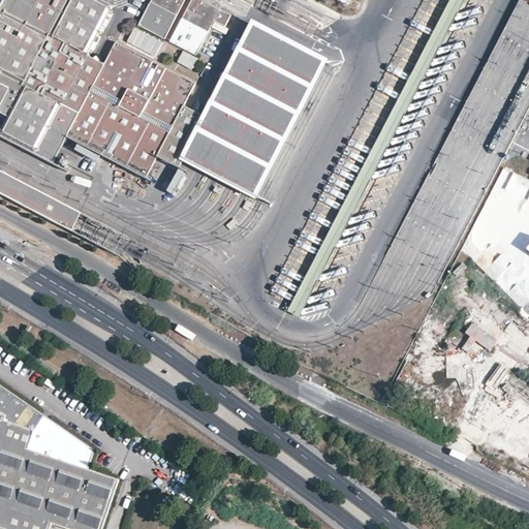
[(0,0),(0,117),(5,120),(0,129),(0,135),(52,163),(66,135),(101,154),(103,150),(113,155),(111,158),(146,177),(157,155),(175,164),(176,161),(199,174),(214,181),(229,189),(244,196),(251,200),(323,62),(247,23),(199,115),(182,104),(194,83),(157,64),(154,71),(149,68),(152,61),(115,42),(104,63),(88,54),(113,6),(100,0),(0,0)]
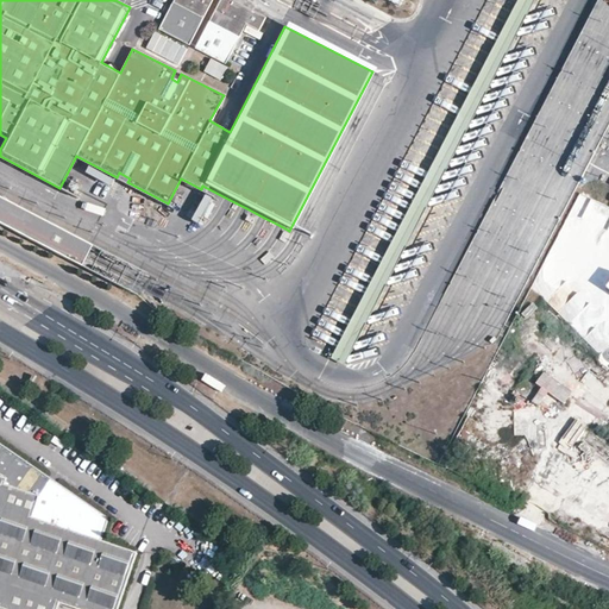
[(174,0),(159,29),(188,44),(211,0),(174,0)]
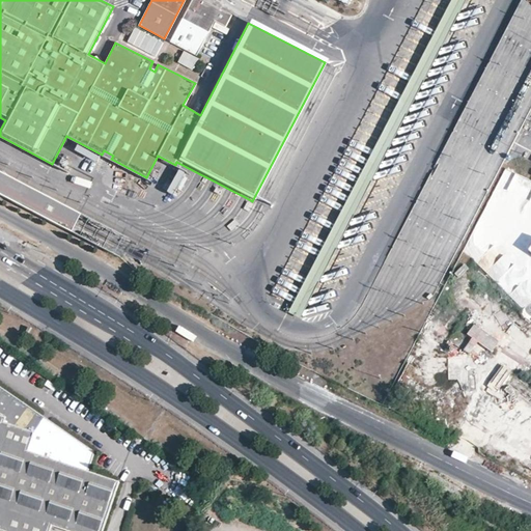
[(231,15),(202,0),(191,0),(170,42),(196,55),(215,21),(225,27),(231,15)]
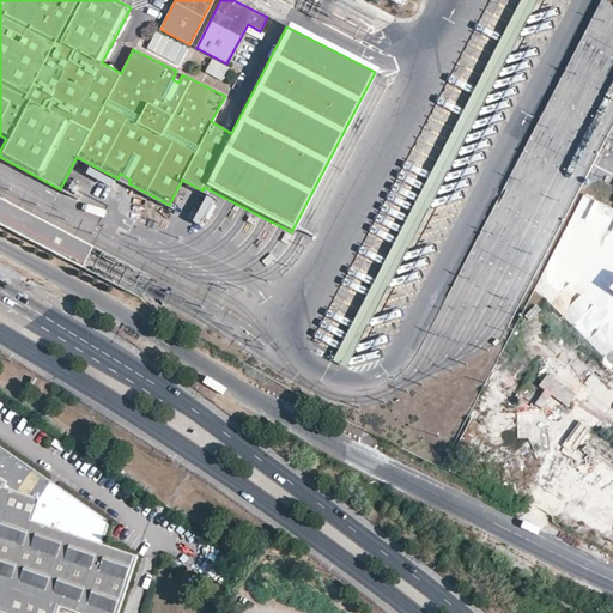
[(393,0),(416,12),(420,2),(414,0),(393,0)]
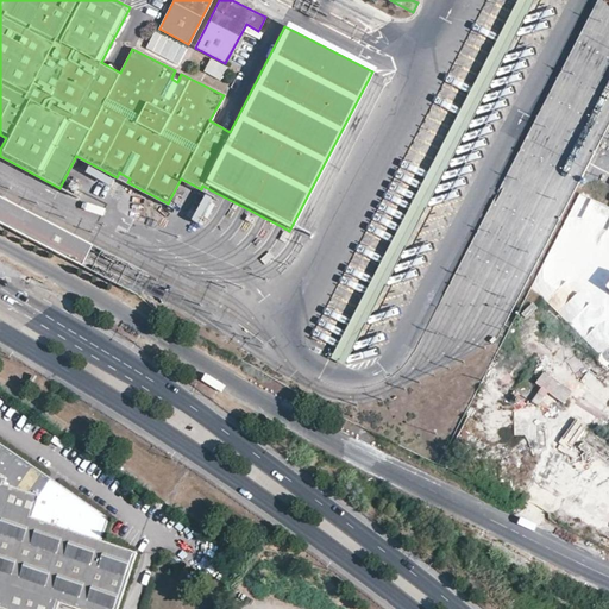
[(174,60),(182,43),(162,33),(154,49),(174,60)]
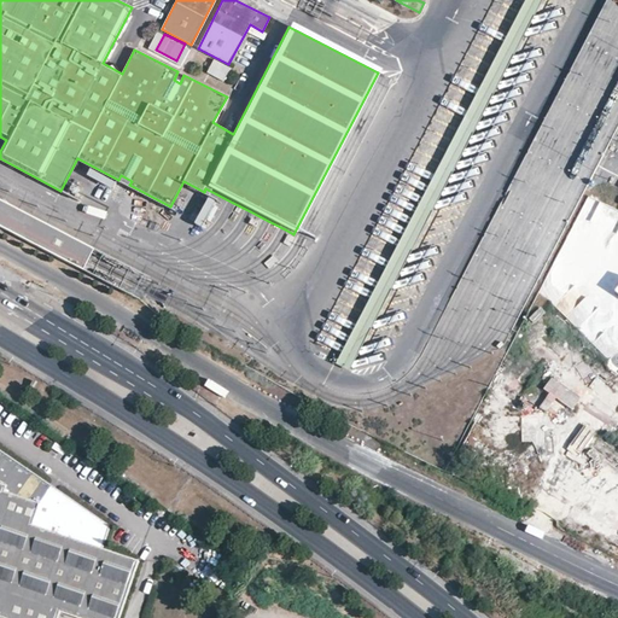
[(214,59),(207,73),(223,81),(231,68),(214,59)]
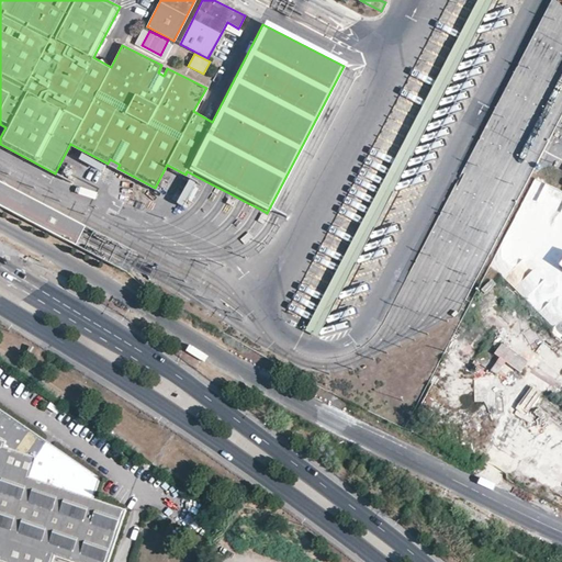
[(0,206),(81,248),(87,238),(92,228),(0,180),(0,206)]
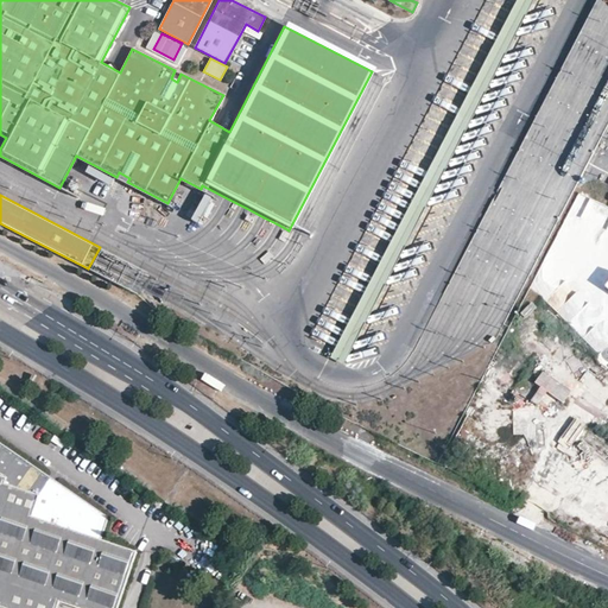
[(204,196),(192,220),(202,225),(214,201),(204,196)]
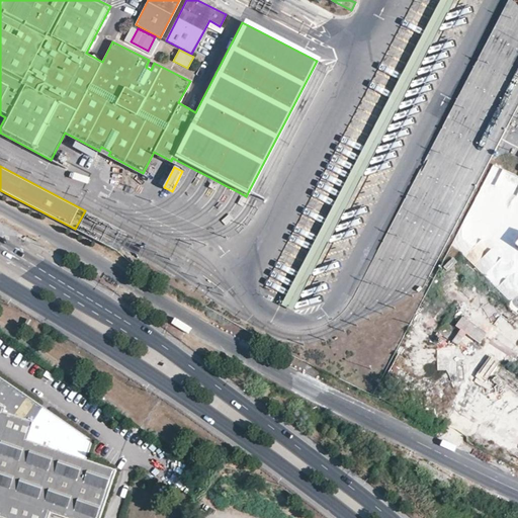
[(511,300),(517,292),(517,273),(491,249),(475,267),(511,300)]
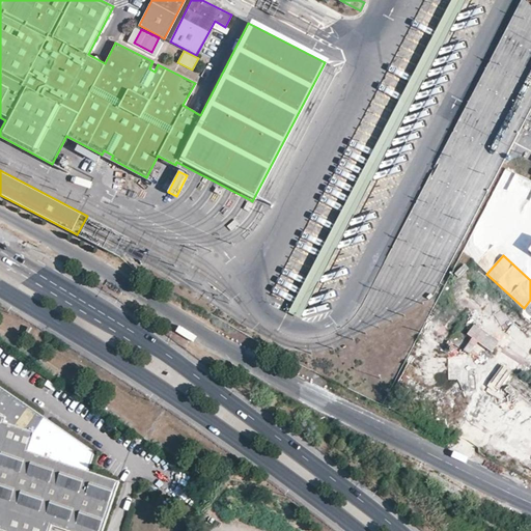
[(464,347),(469,353),(485,334),(475,324),(466,334),(472,339),(464,347)]
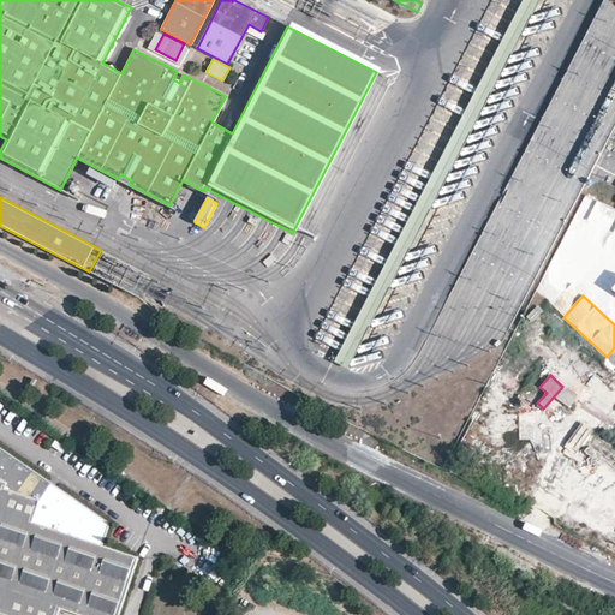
[(43,488),(46,479),(0,448),(0,614),(4,614),(53,614),(57,608),(78,614),(114,614),(135,556),(97,544),(106,520),(53,484),(51,490),(43,488)]
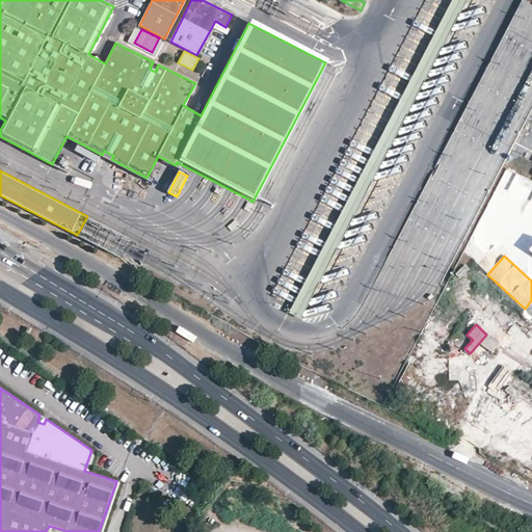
[(531,407),(531,408),(524,400),(509,415),(531,439),(531,407)]
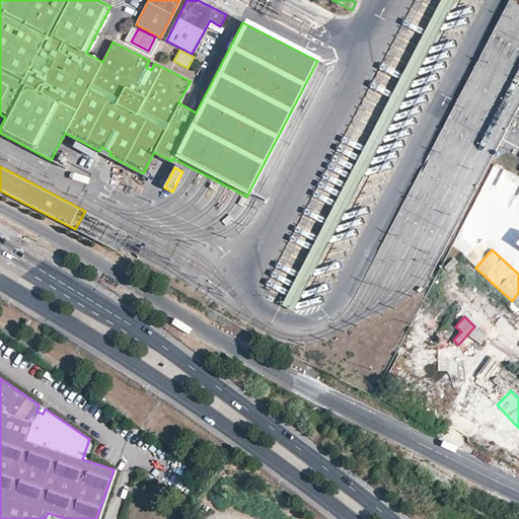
[(45,409),(39,404),(36,412),(43,414),(45,409)]
